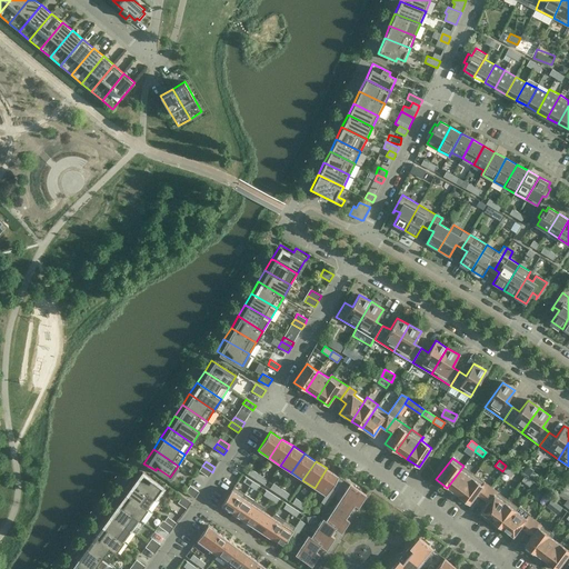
[(528,476),(533,469),(527,463),(521,471),(528,476)]
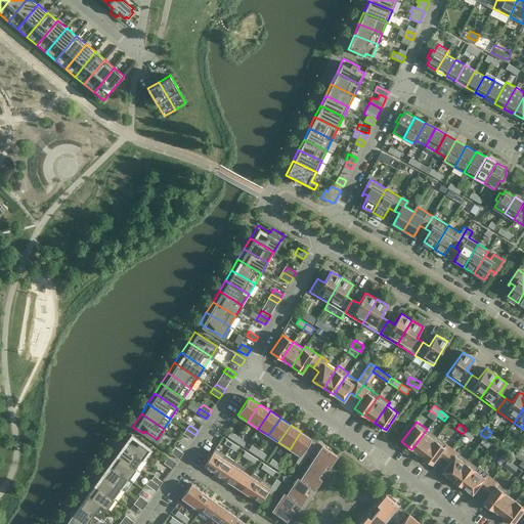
[(195,435),(186,429),(183,433),(192,439),(195,435)]
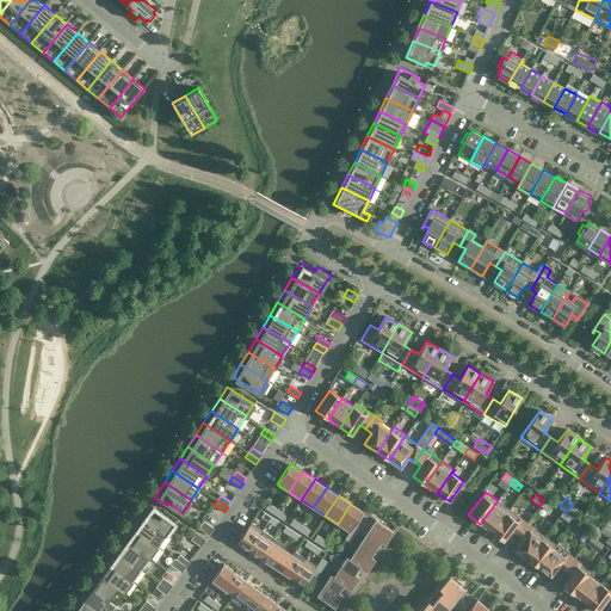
[(498,500),(480,524),(492,532),(510,510),(498,500)]
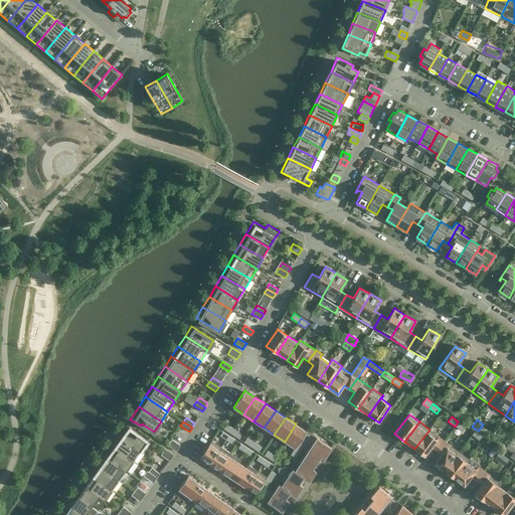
[(462,432),(465,427),(458,421),(455,426),(462,432)]
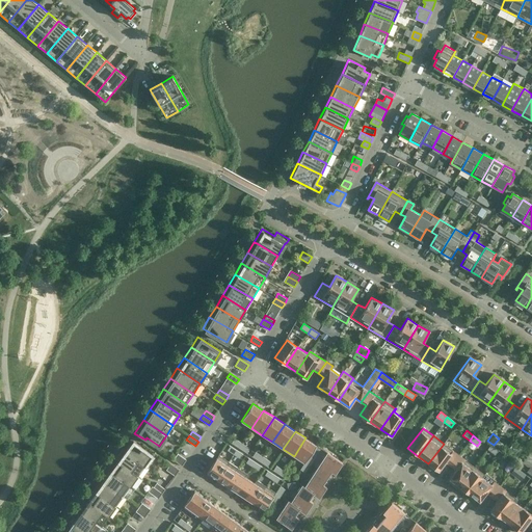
[(142,445),(132,436),(123,449),(144,466),(153,455),(140,447),(142,445)]
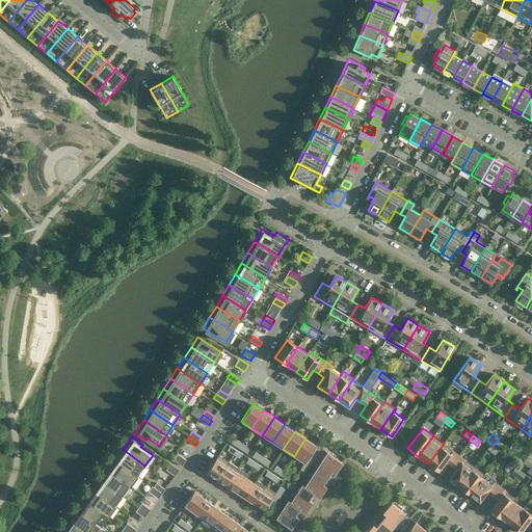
[(316,445),(306,437),(294,456),(304,462),(309,456),(316,445)]
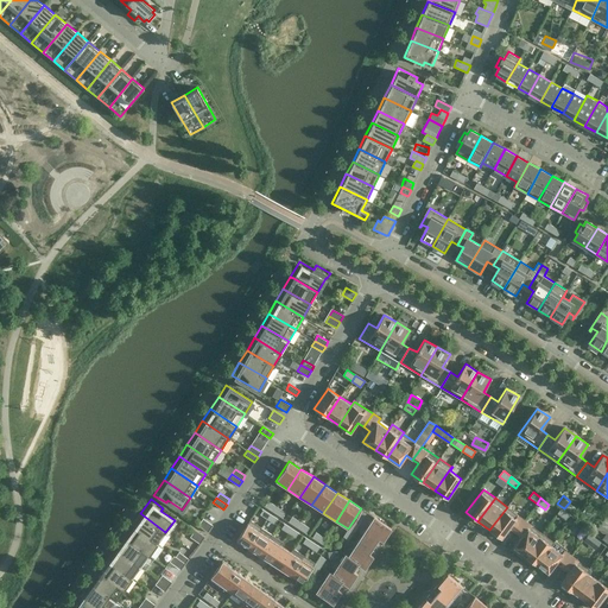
[(273,512),(277,507),(268,501),(265,506),(273,512)]
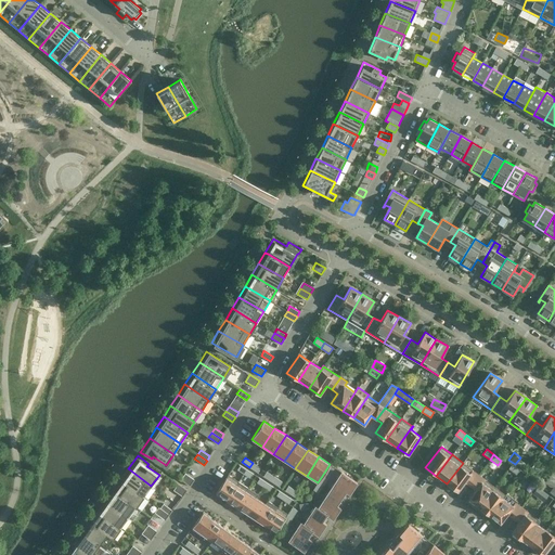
[(260,467),(253,463),(249,467),(257,473),(260,467)]
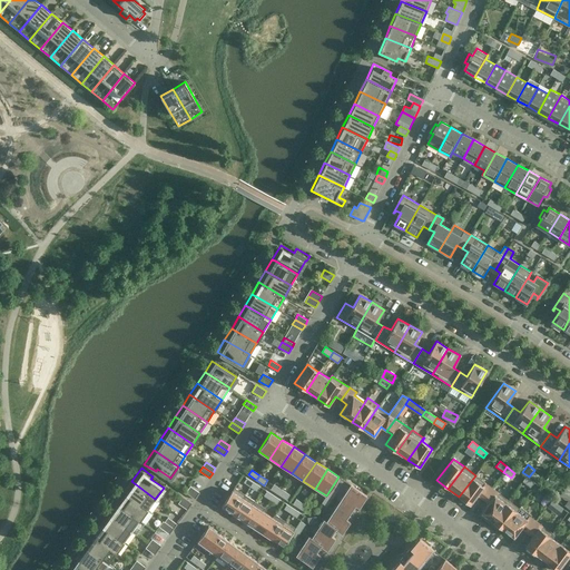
[(492,488),(475,475),(459,497),(470,505),(478,495),(482,499),(492,488)]
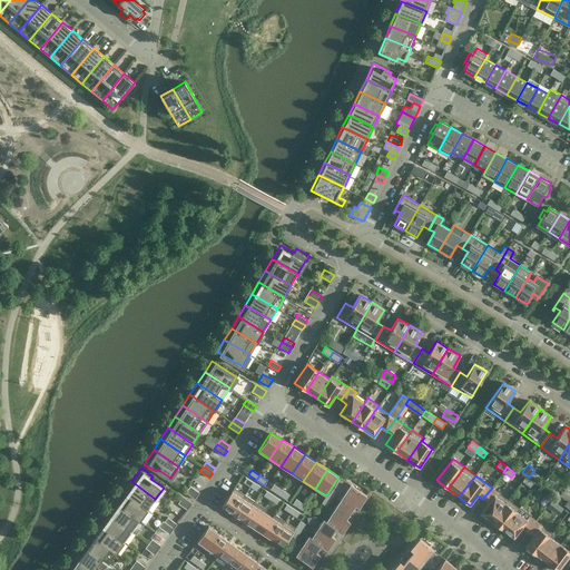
[(526,477),(522,481),(530,487),(533,482),(526,477)]
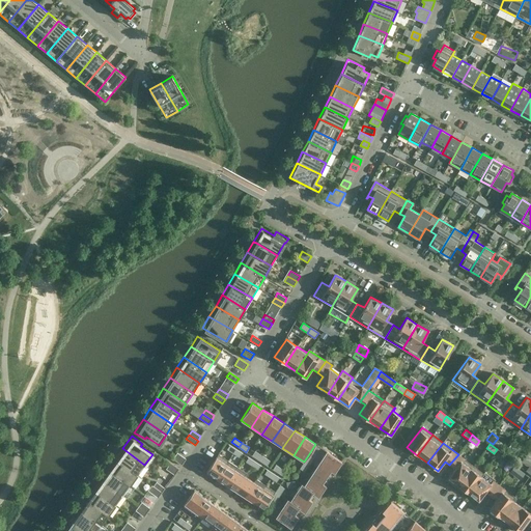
[(144,465),(122,448),(115,458),(137,474),(144,465)]
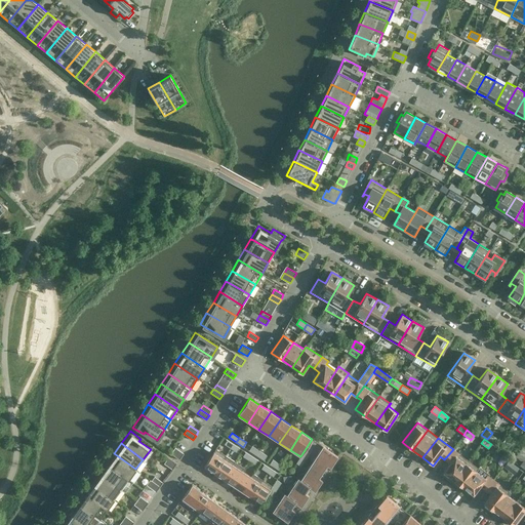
[(256,455),(258,451),(251,446),(249,450),(256,455)]
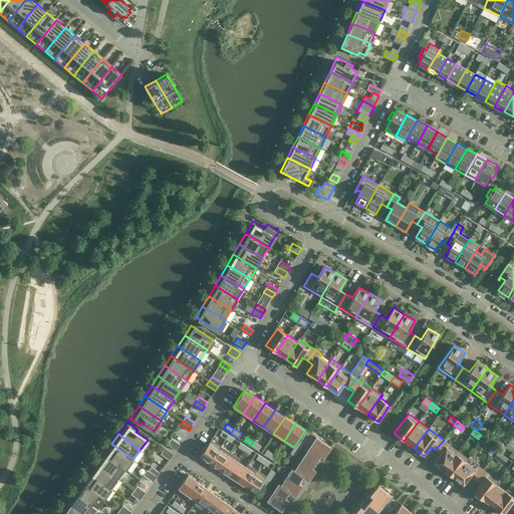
[(315,437),(304,454),(319,463),(330,447),(315,437)]
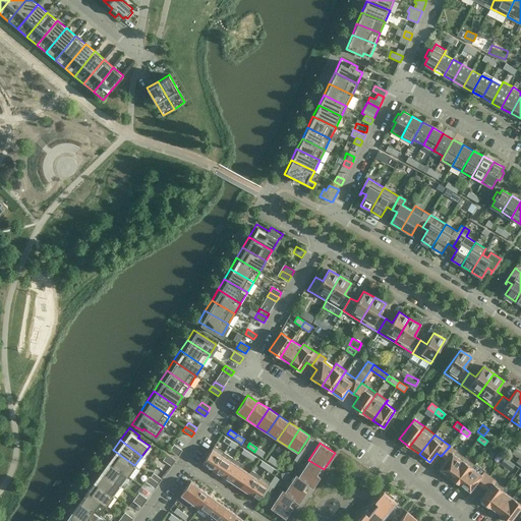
[(174,444),(169,450),(178,456),(179,454),(182,450),(174,444)]
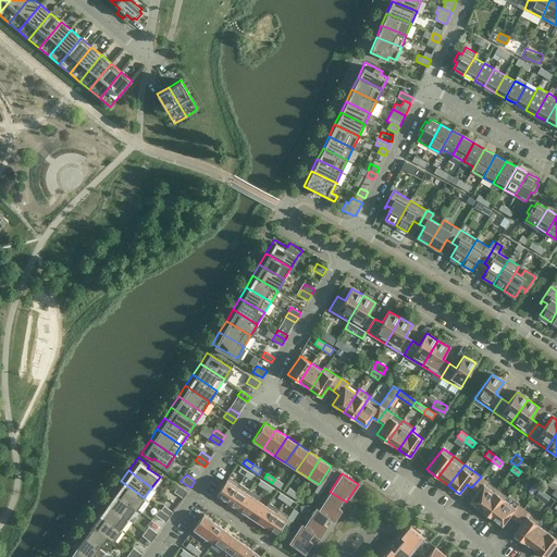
[(229,477),(217,495),(226,502),(239,483),(229,477)]
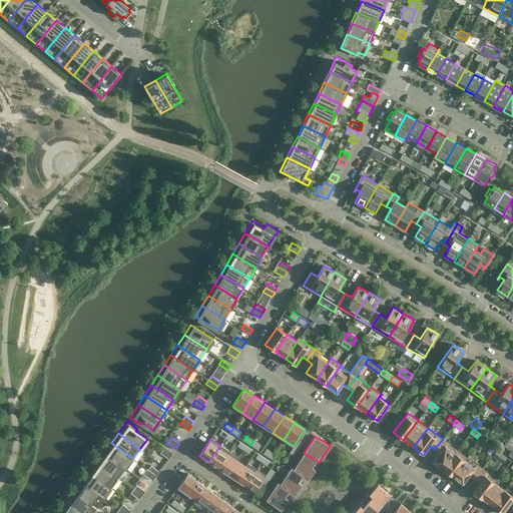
[(457,450),(443,439),(434,449),(439,453),(433,462),(443,469),(457,450)]
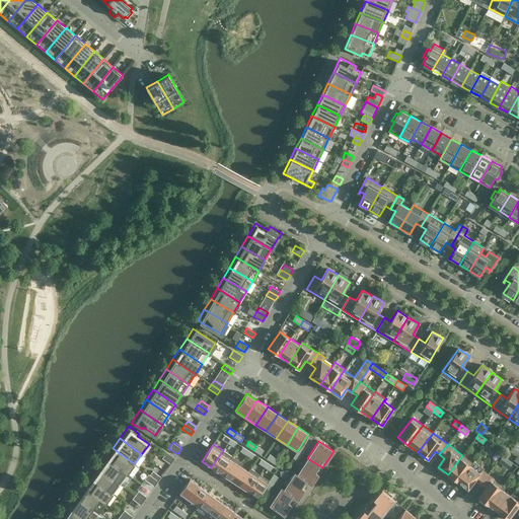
[(306,448),(301,445),(297,451),(302,454),(306,448)]
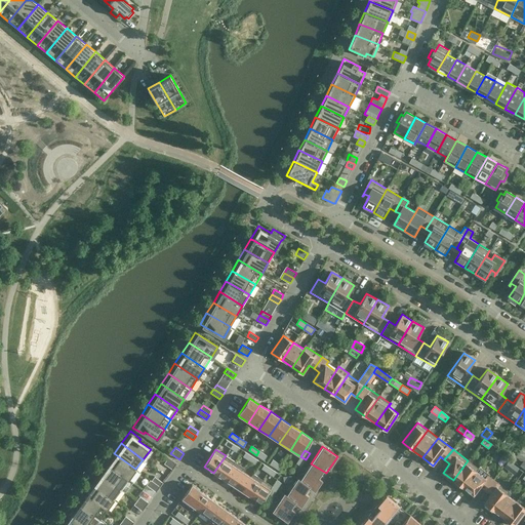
[(266,455),(258,451),(256,455),(264,460),(266,455)]
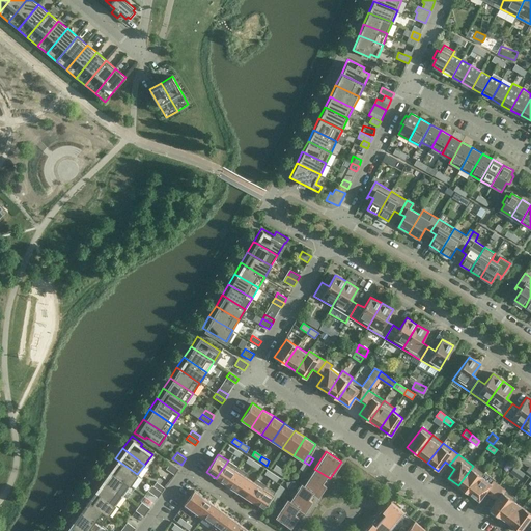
[(137,474),(115,458),(108,469),(130,484),(131,484),(136,487),(142,478),(137,474)]
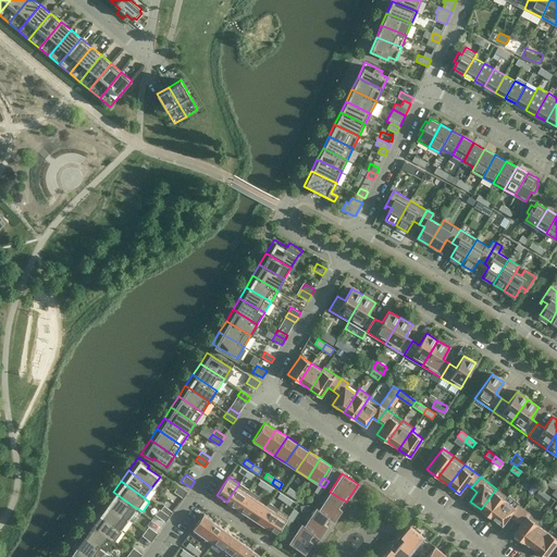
[(535,493),(539,487),(533,482),(529,487),(535,493)]
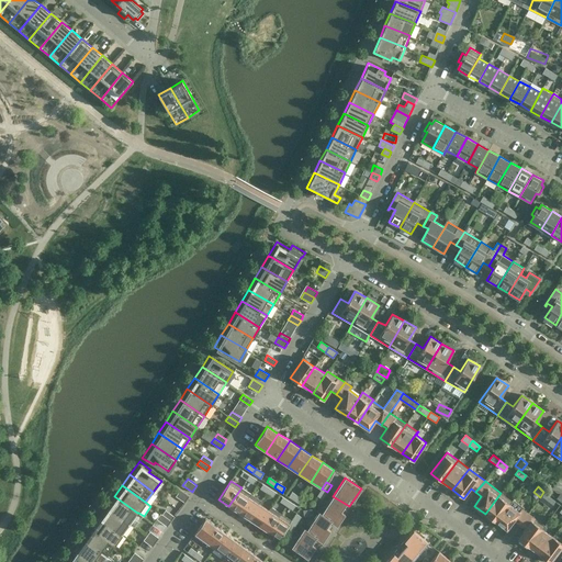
[(251,494),(242,487),(228,506),(238,513),(249,497),(251,494)]
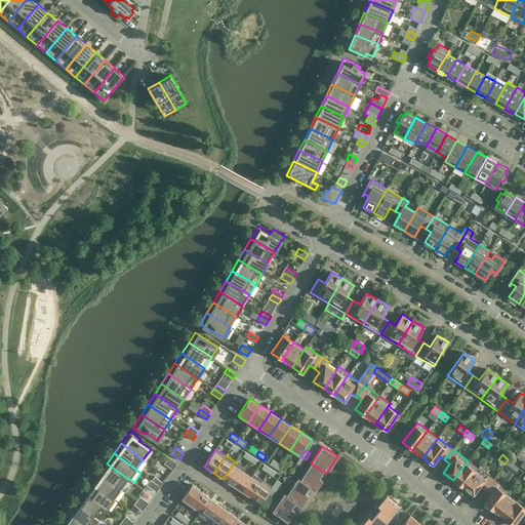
[(300,467),(306,459),(300,456),(295,463),(300,467)]
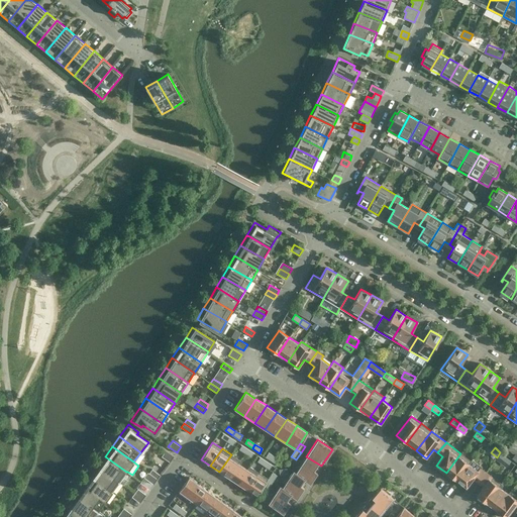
[(162,456),(170,462),(174,457),(175,456),(166,450),(162,456)]
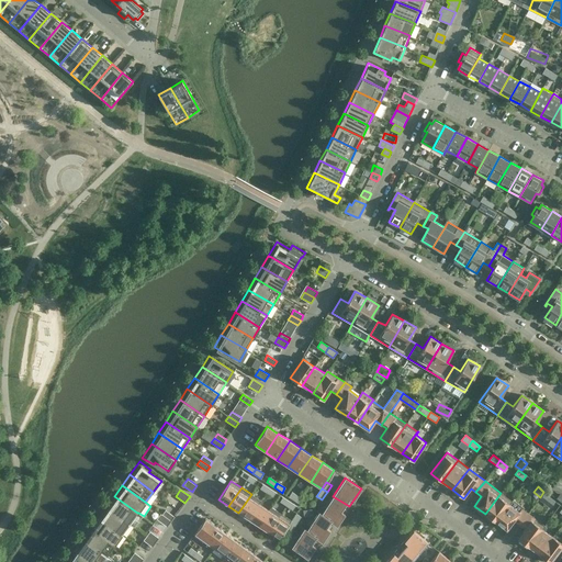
[(296,502),(299,497),(291,492),(288,497),(296,502)]
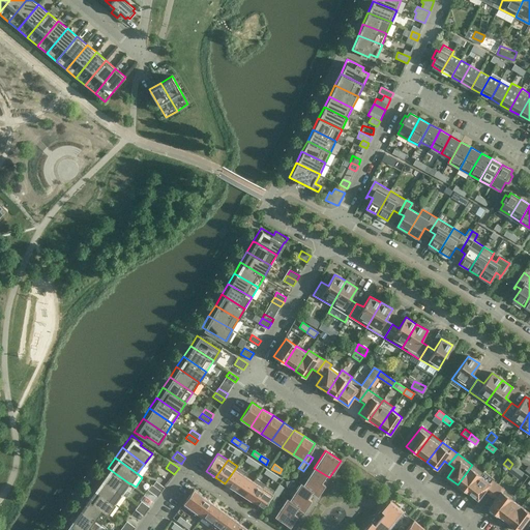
[(519,478),(524,472),(513,464),(508,471),(519,478)]
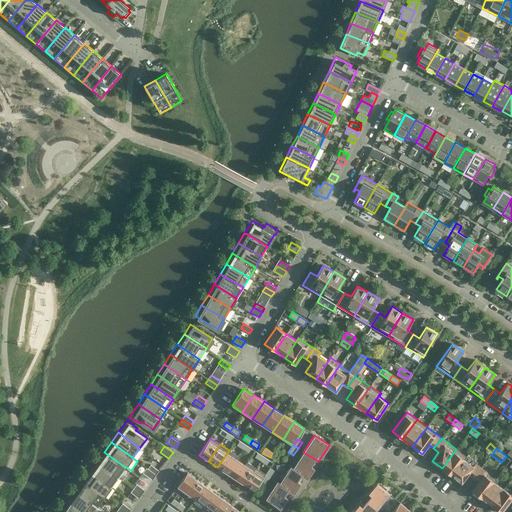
[(456,449),(442,468),(451,476),(466,456),(456,449)]
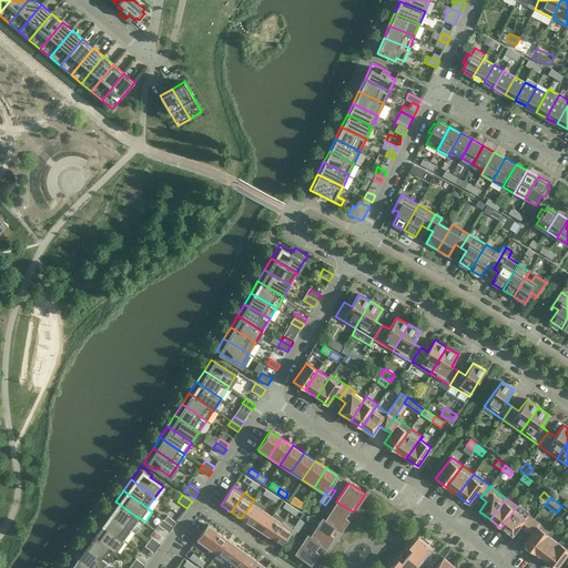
[(254,499),(252,503),(241,518),(251,525),(262,509),(264,506),(254,499)]
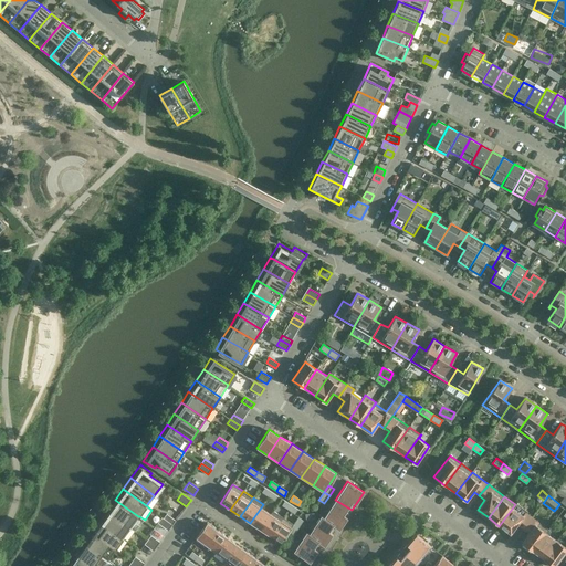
[(138,516),(115,500),(107,510),(130,527),(135,530),(143,520),(138,516)]
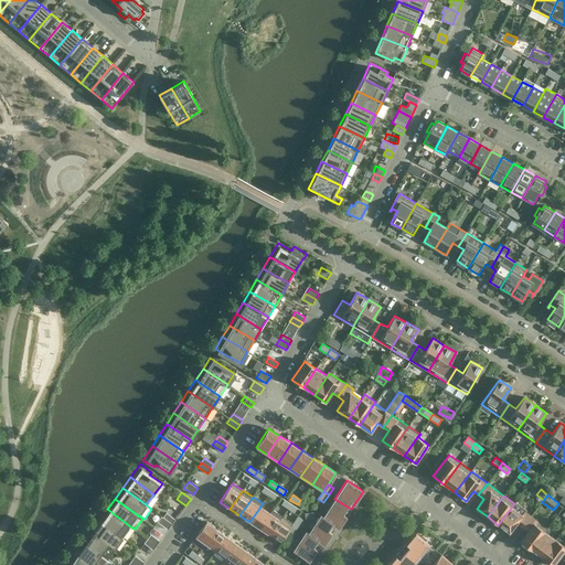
[(339,529),(351,509),(334,499),(323,516),(337,526),(336,526),(339,529)]
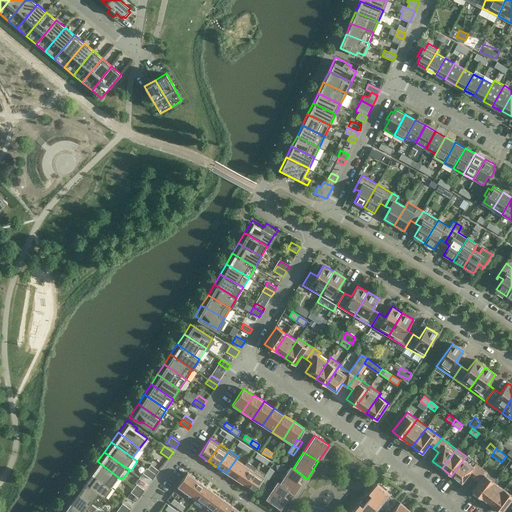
[(279,458),(272,453),(270,457),(277,462),(279,458)]
